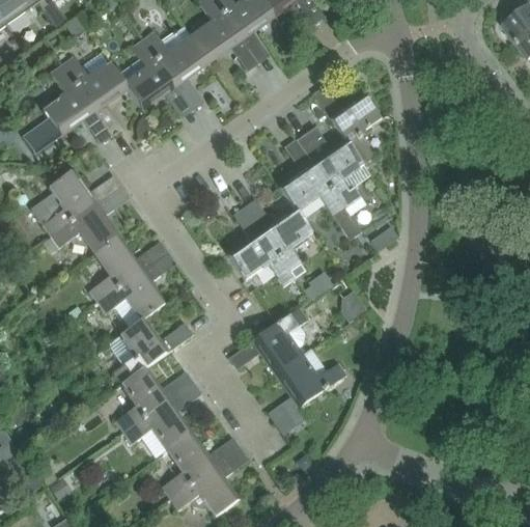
[(0,17),(5,24),(36,1),(35,0),(0,0),(0,17)]
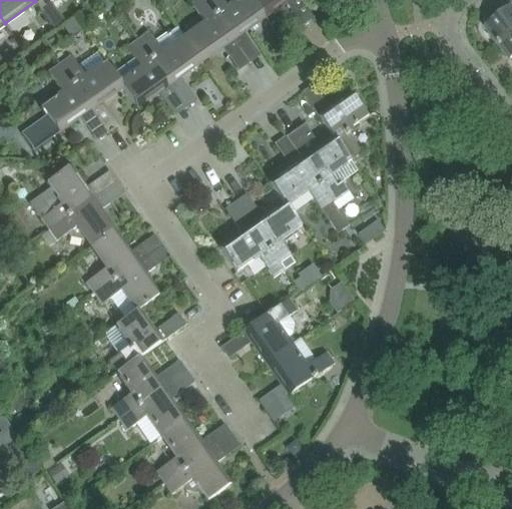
[(204,21),(183,36),(198,57),(219,42),(227,53),(238,46),(205,0),(189,0),(204,21)]
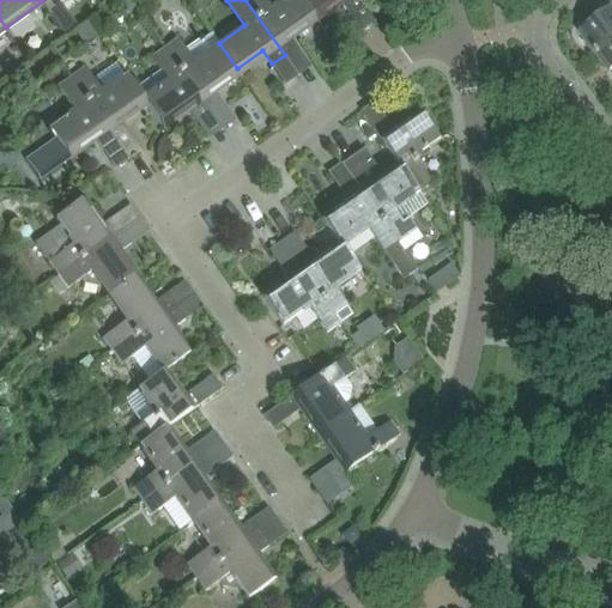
[(289,32),(314,14),(303,0),(279,0),(271,6),(266,0),(246,0),(285,55),(298,46),(289,32)]
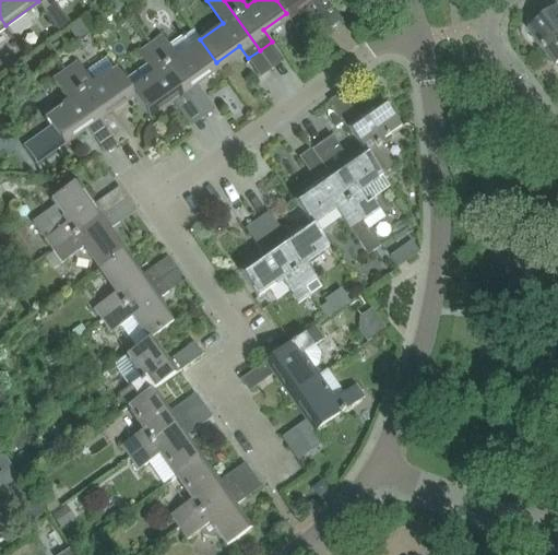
[(276,0),(286,13),(305,0),(311,0),(318,9),(330,1),(329,0),(276,0)]
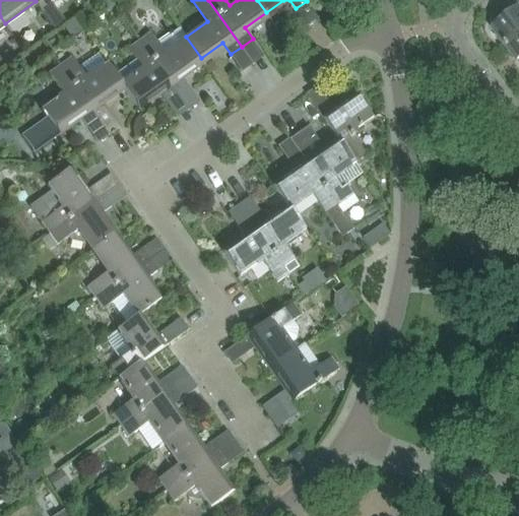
[(518,6),(518,5),(496,22),(508,39),(504,41),(507,44),(517,57),(518,54),(518,6)]
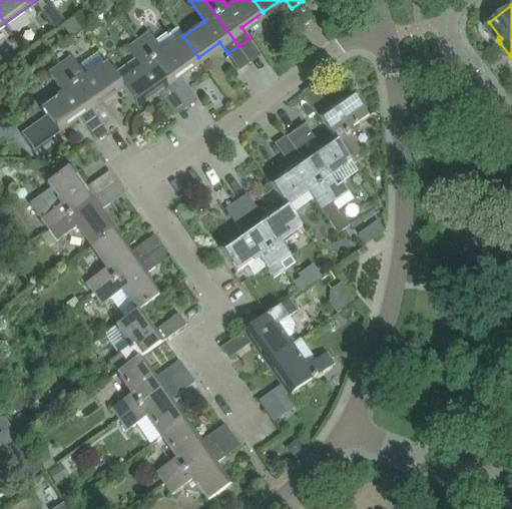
[(61,13),(49,21),(54,28),(65,20),(61,13)]
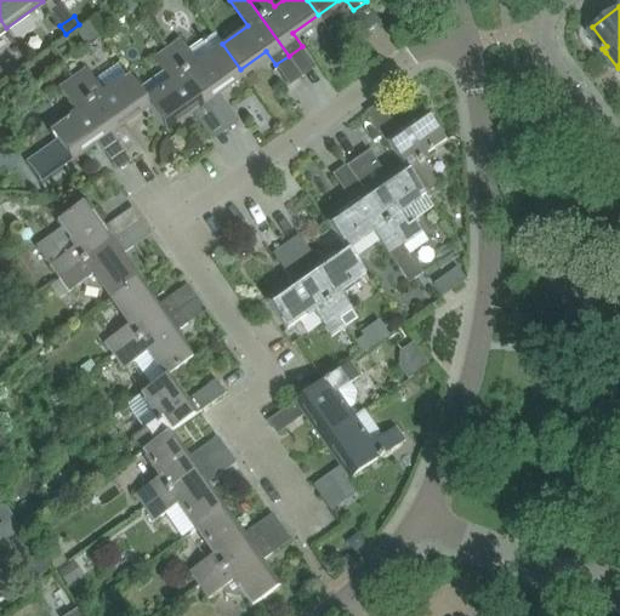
[(178,35),(165,45),(211,110),(225,101),(215,87),(240,69),(222,44),(214,30),(188,49),(178,35)]
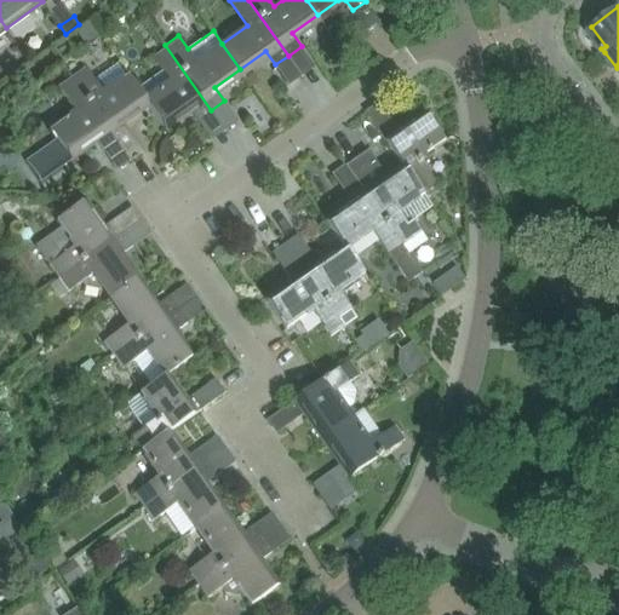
[(137,85),(137,86),(145,97),(145,98),(144,99),(149,105),(162,124),(164,122),(188,105),(191,110),(199,120),(211,110),(165,45),(152,55),(161,68),(137,85)]
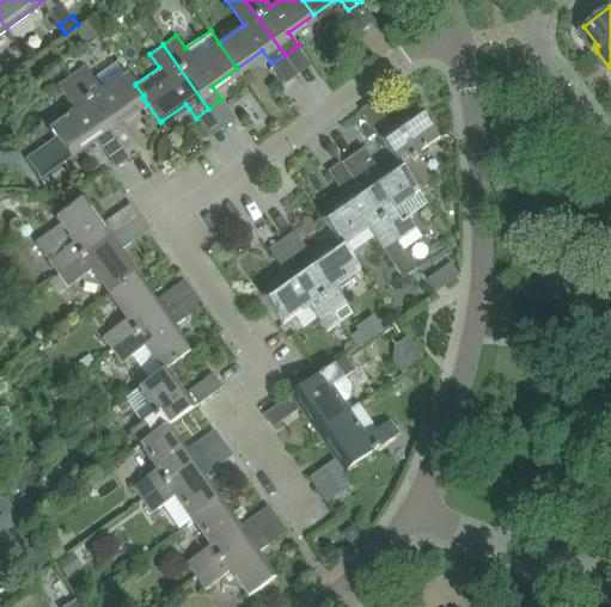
[(83,63),(69,73),(115,138),(128,155),(141,146),(118,115),(142,98),(144,97),(144,96),(135,85),(135,84),(126,72),(101,90),(92,78),(83,63)]
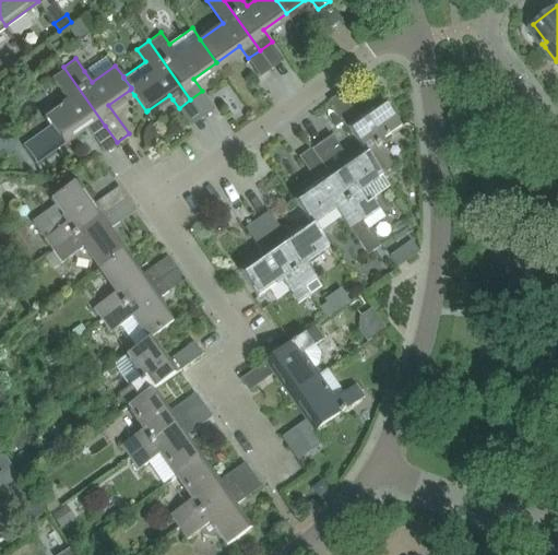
[(48,125),(22,142),(36,162),(63,142),(66,144),(67,143),(66,143),(62,138),(84,122),(88,127),(93,134),(105,127),(105,126),(63,67),(51,75),(68,98),(43,117),(48,125)]
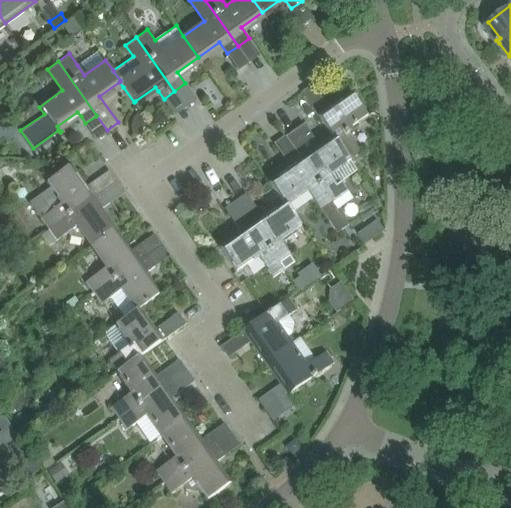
[(312,104),(311,104),(319,116),(330,132),(329,132),(330,133),(333,137),(333,138),(334,137),(349,158),(350,158),(360,150),(345,129),(366,114),(351,93),(350,94),(330,108),(327,104),(322,96),(312,104)]
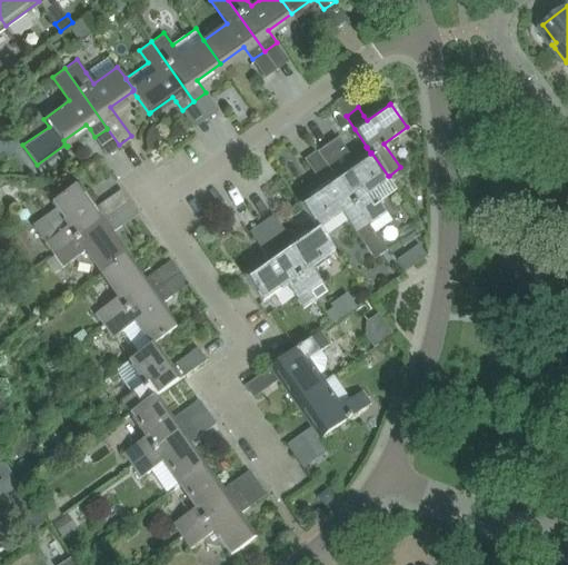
[(316,148),(315,149),(327,165),(337,177),(352,200),(354,201),(368,221),(370,224),(374,229),(390,217),(387,211),(385,209),(379,200),(374,204),(366,192),(387,177),(388,176),(371,152),(370,154),(370,152),(357,164),(348,169),(344,164),(352,157),(336,134),(316,148)]
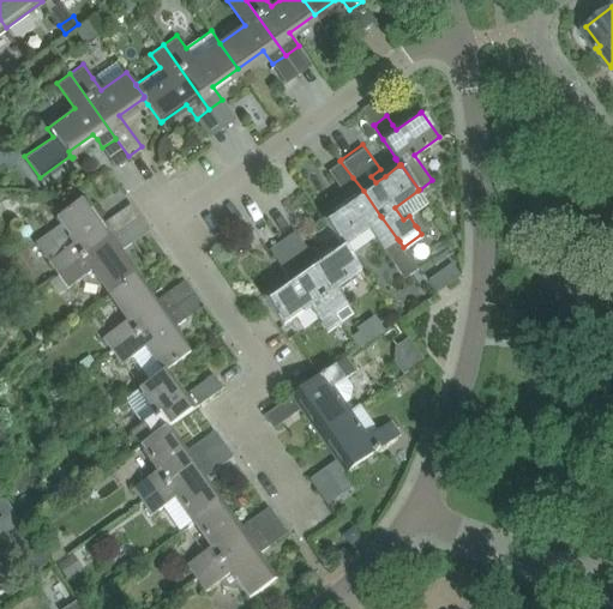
[(325,217),(324,218),(337,236),(336,236),(337,239),(341,243),(341,242),(342,243),(366,225),(367,227),(382,248),(384,252),(400,273),(407,269),(410,272),(416,269),(418,267),(414,264),(403,247),(400,241),(397,239),(382,217),(380,216),(364,191),(353,178),(340,187),(347,196),(349,200),(325,217)]
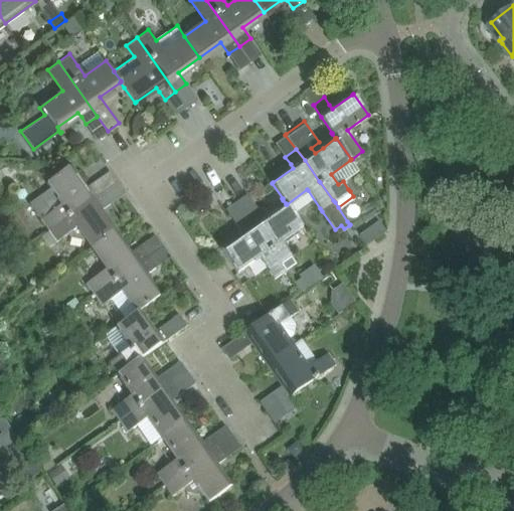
[(67,166),(46,181),(50,186),(29,201),(48,228),(102,190),(95,180),(82,188),(67,166)]
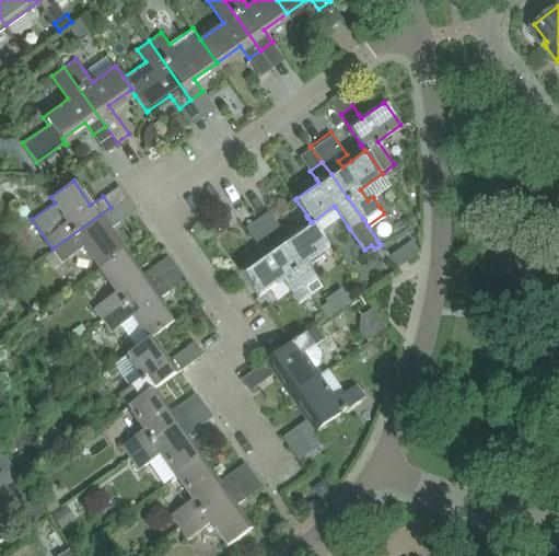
[(93,256),(101,267),(124,252),(123,251),(107,228),(119,219),(111,207),(53,248),(61,261),(73,253),(77,257),(86,259),(93,256)]
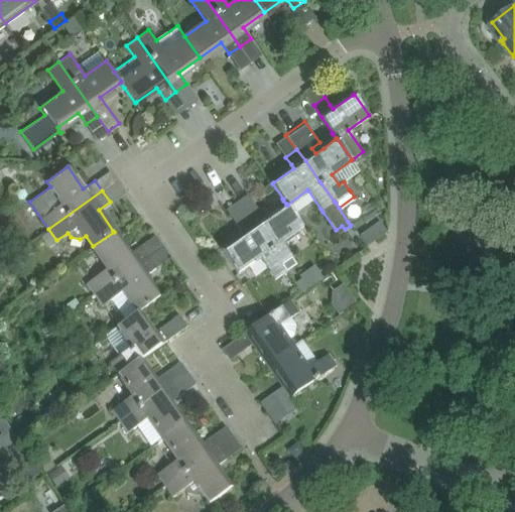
[(258,208),(247,216),(285,269),(295,262),(280,240),(301,225),(287,205),(286,204),(286,205),(266,219),(258,208)]
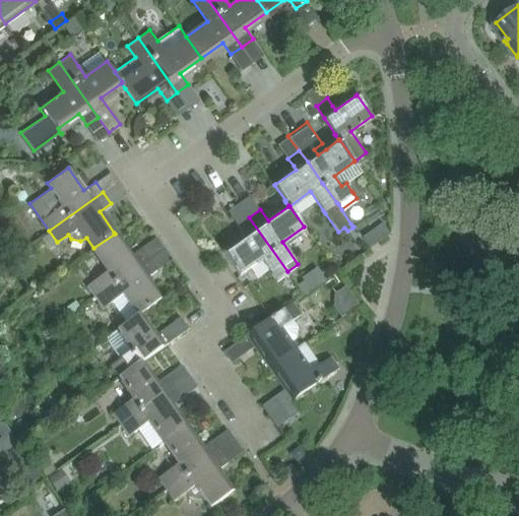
[(225,251),(224,252),(240,273),(261,258),(276,279),(287,271),(249,217),(238,224),(243,233),(246,237),(225,251)]
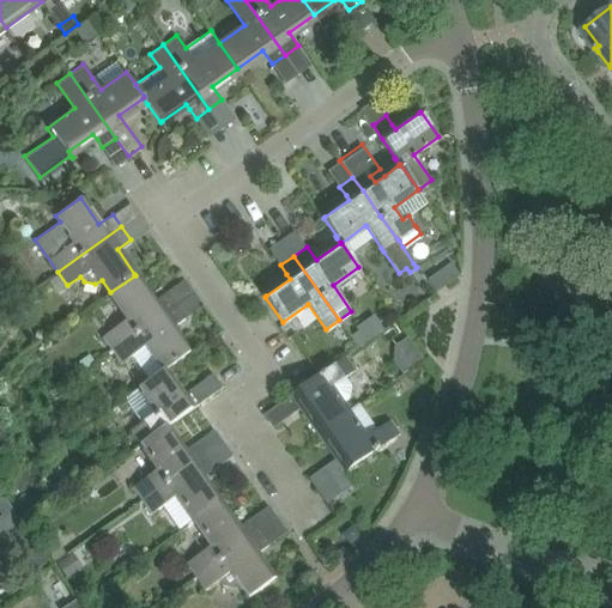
[(416,268),(410,272),(418,284),(425,279),(420,272),(418,273),(416,268)]
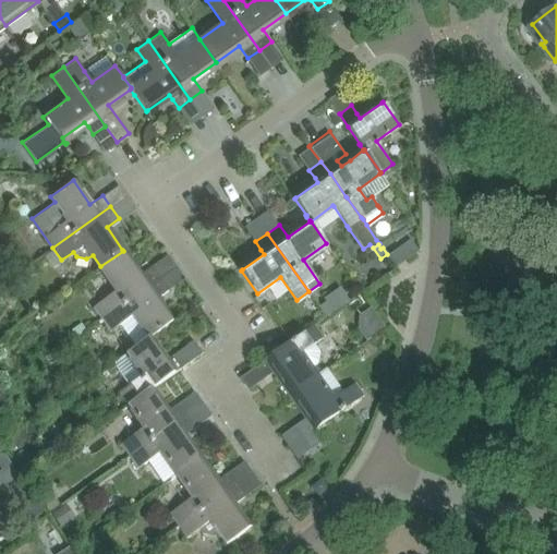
[(396,248),(389,253),(397,264),(399,262),(403,259),(396,248)]
